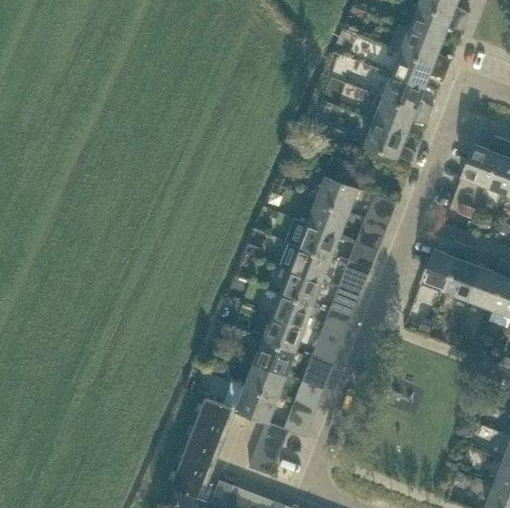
[(455,8),(458,0),(420,0),(418,6),(465,24),(468,15),(455,8)]
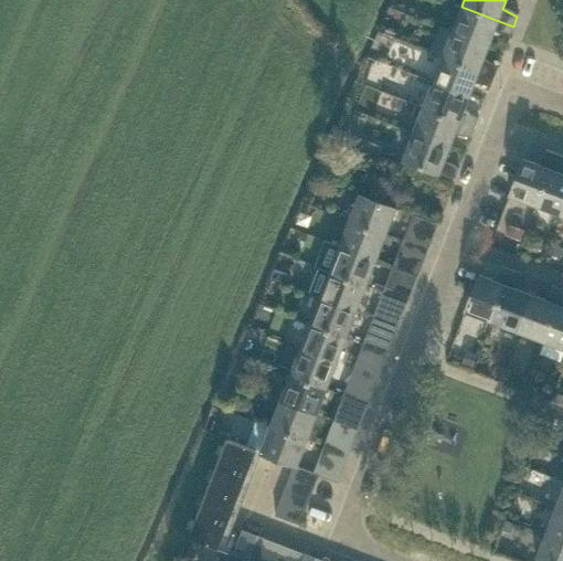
[(509,38),(513,27),(461,7),(452,33),(488,46),(494,33),(509,38)]
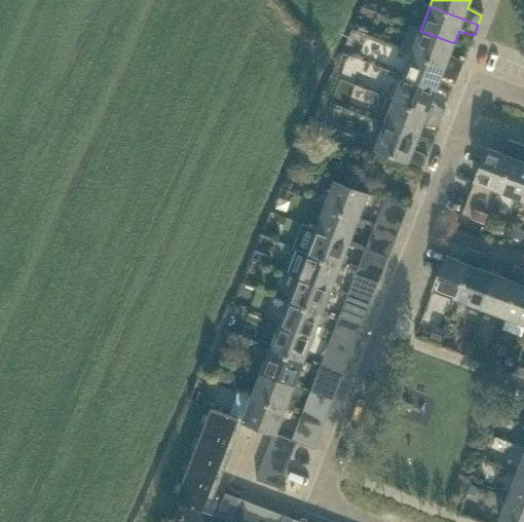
[(449,57),(454,43),(420,31),(411,54),(459,73),(462,64),(449,57)]
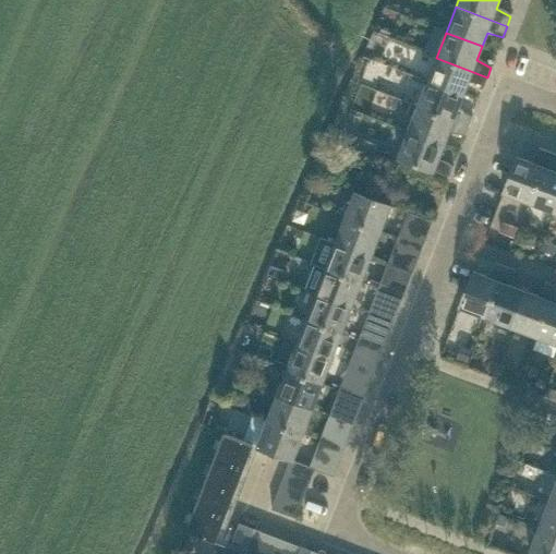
[(483,88),(487,77),(436,58),(427,80),(422,77),(420,81),(426,84),(462,97),(467,84),(483,88)]
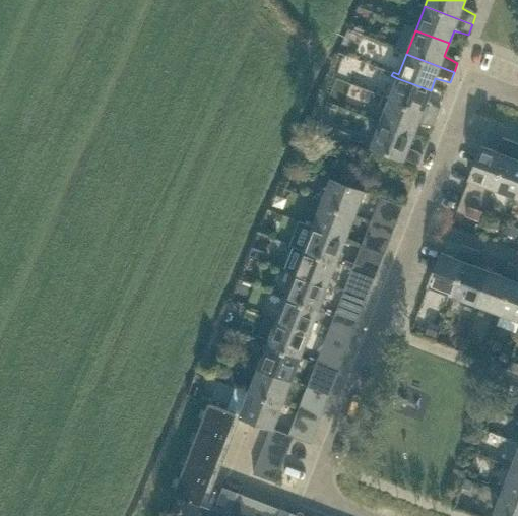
[(426,103),(431,90),(397,78),(388,102),(436,120),(439,110),(426,103)]
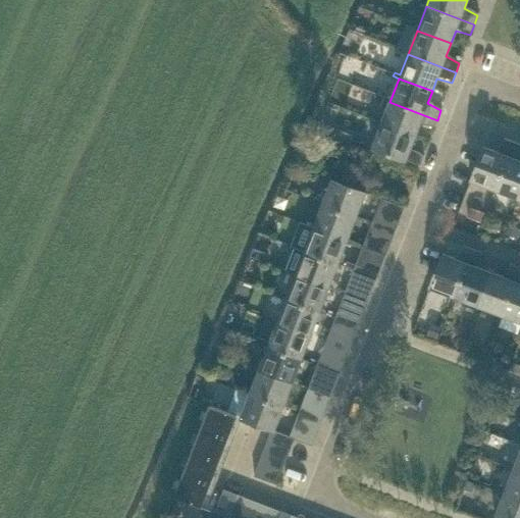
[(433,130),(437,120),(390,102),(380,125),(414,138),(419,125),(433,130)]
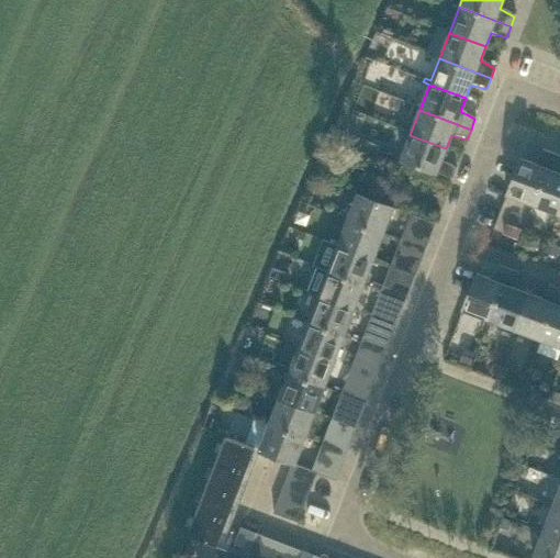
[(440,163),(446,148),(410,135),(401,160),(400,160),(399,162),(437,176),(437,175),(451,180),(456,169),(440,163)]
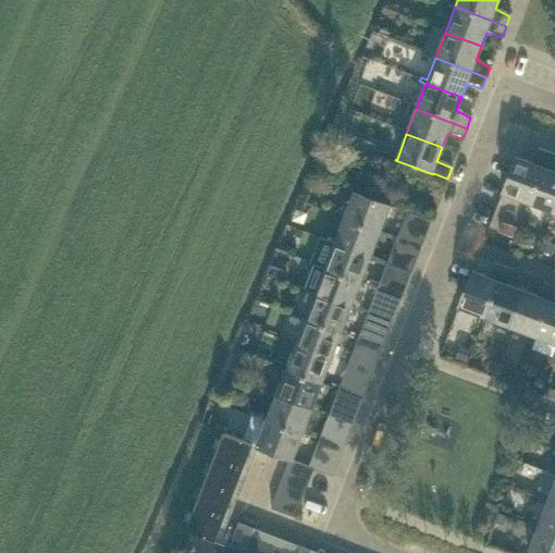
[(528,206),(547,155),(537,150),(528,164),(516,160),(517,159),(515,158),(501,196),(502,196),(502,195),(528,206)]
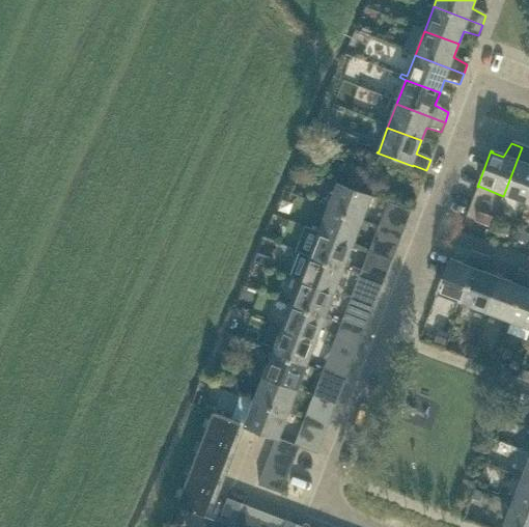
[(528,166),(527,166),(528,158),(528,149),(522,147),(503,196),(527,204),(528,200),(528,166)]
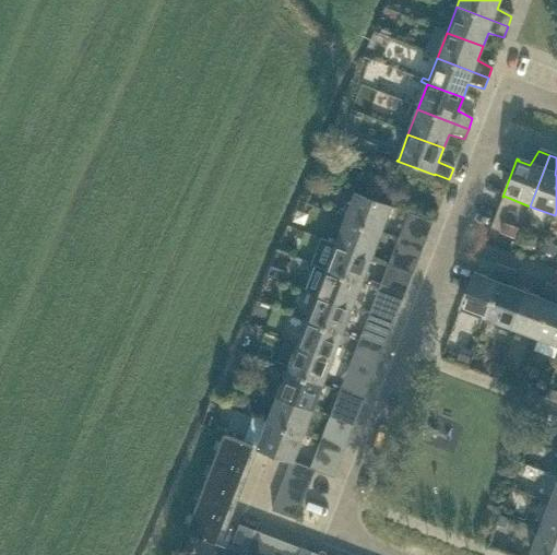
[(391,210),(391,209),(354,195),(353,196),(354,196),(344,221),(380,235),(390,210),(391,210)]
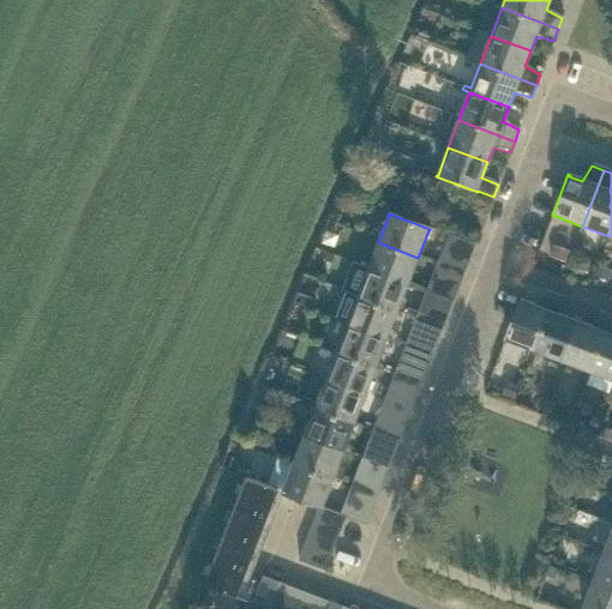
[(448,235),(438,259),(453,264),(466,269),(474,246),(448,235)]
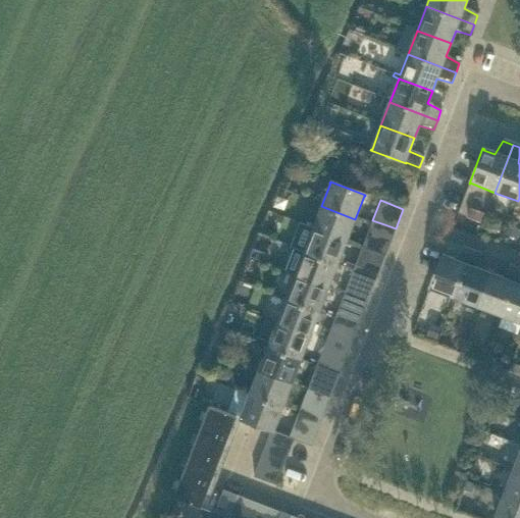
[(346,243),(355,219),(321,206),(312,229),(346,243)]
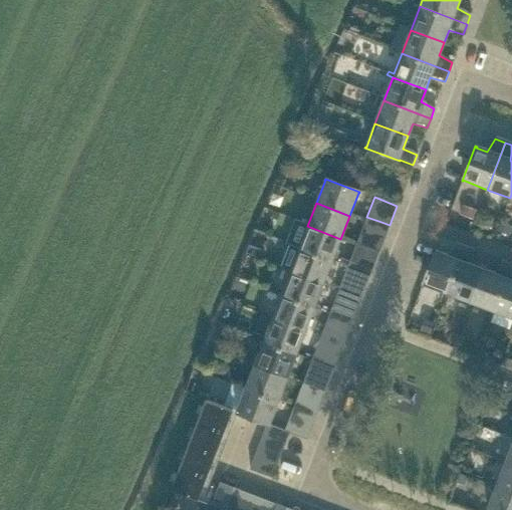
[(473,221),(476,212),(463,207),(459,216),(473,221)]
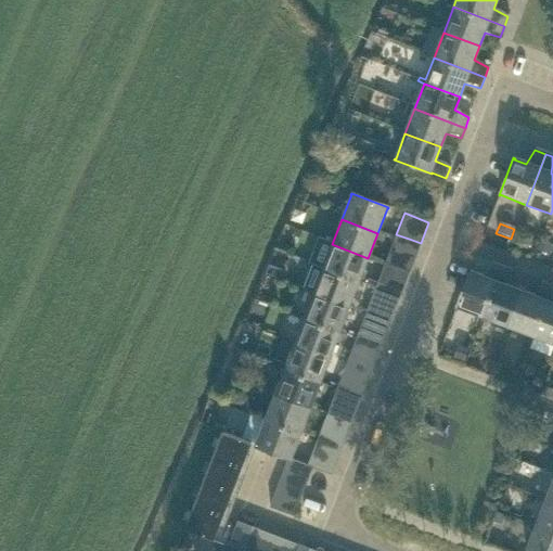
[(404,248),(409,239),(396,234),(393,244),(404,248)]
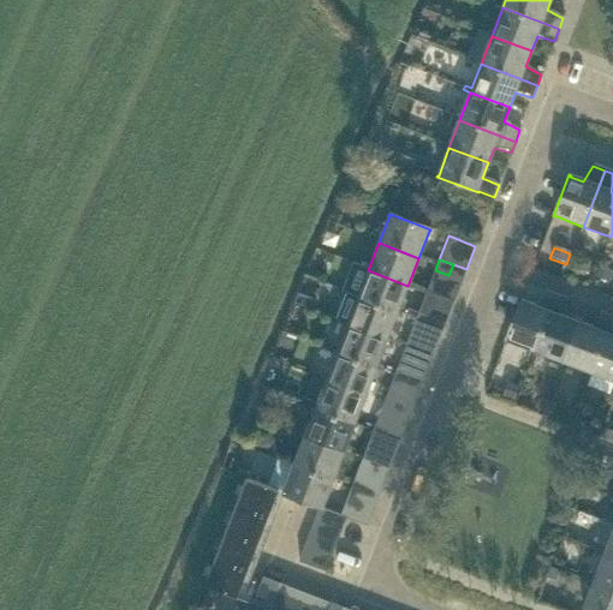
[(453,264),(448,275),(462,281),(466,269),(453,264)]
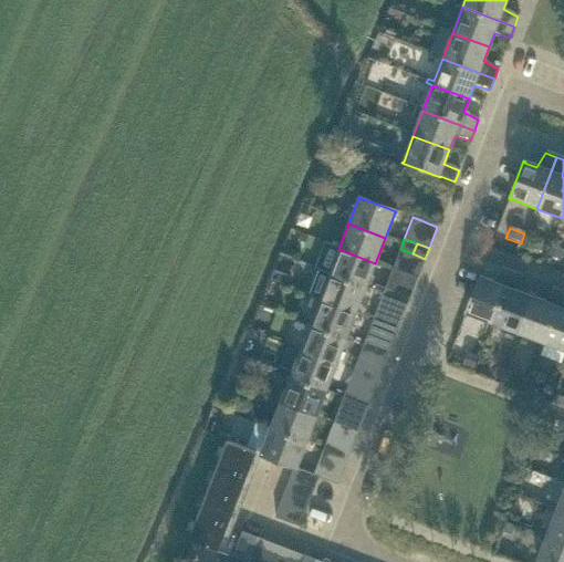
[(559,261),(563,251),(551,246),(546,256),(559,261)]
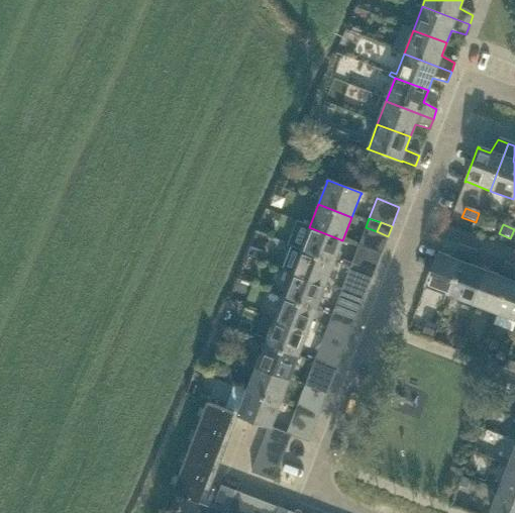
[(333,264),(342,240),(309,227),(300,250),(333,264)]
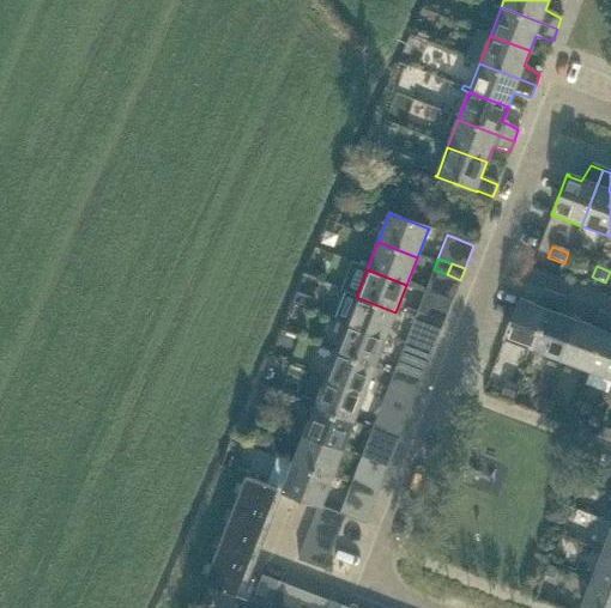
[(434,269),(417,314),(430,318),(443,323),(460,280),(447,274),(434,269)]
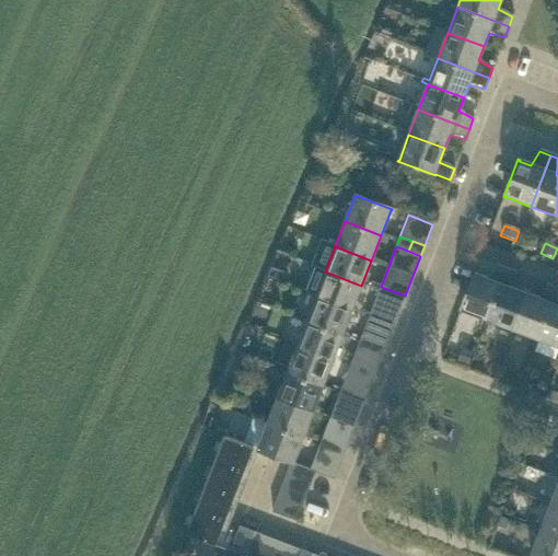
[(486,321),(506,269),(496,266),(488,280),(475,275),(474,274),(460,311),(461,312),(461,311),(486,321)]
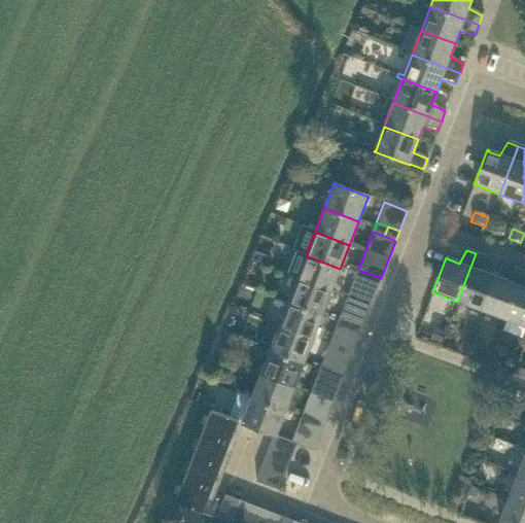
[(296,252),(287,276),(296,280),(331,292),(340,269),(306,255),(296,252)]
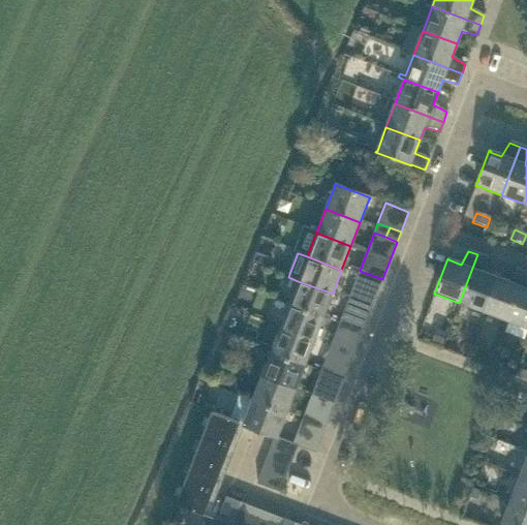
[(484,273),(487,258),(477,254),(459,303),(484,312),(496,278),(484,273)]
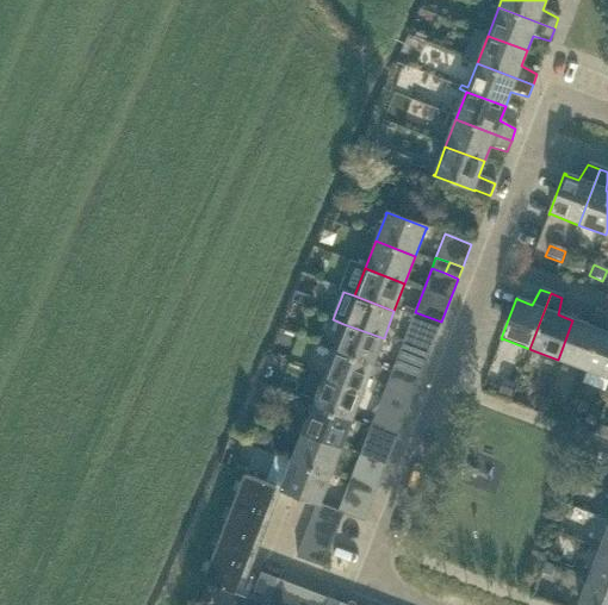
[(607,315),(606,315),(595,310),(587,326),(572,320),(558,360),(585,370),(607,315)]
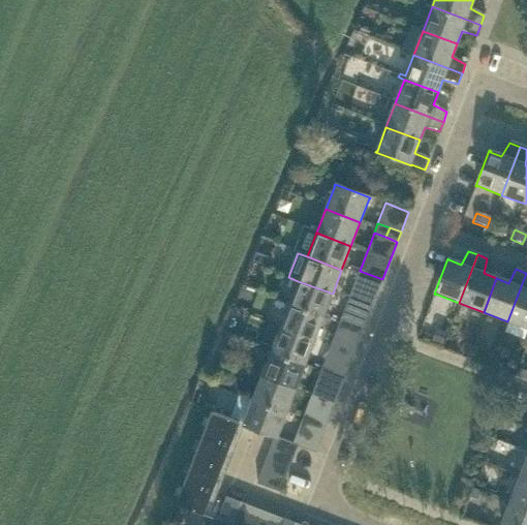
[(367,285),(371,275),(360,271),(355,280),(367,285)]
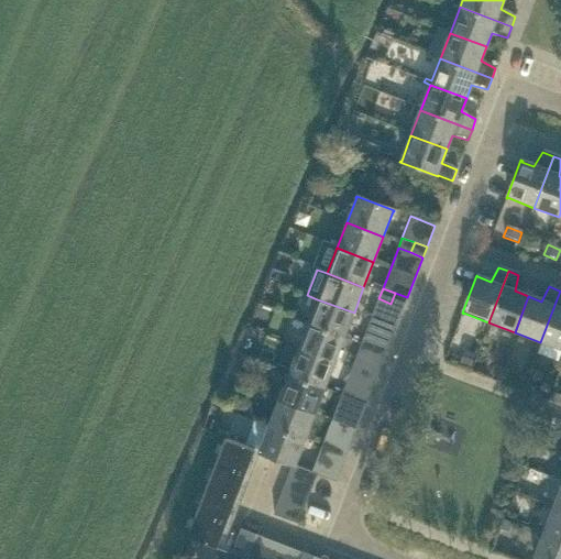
[(560,291),(540,342),(560,350),(560,291)]
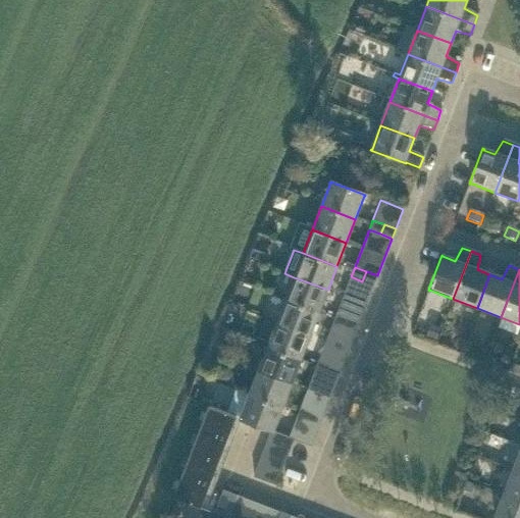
[(366,271),(362,281),(373,286),(377,275),(366,271)]
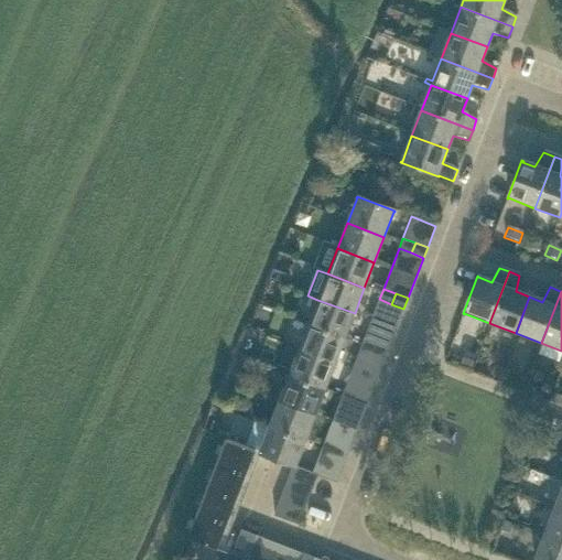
[(379,299),(364,340),(376,344),(388,350),(403,309),(391,304),(379,299)]
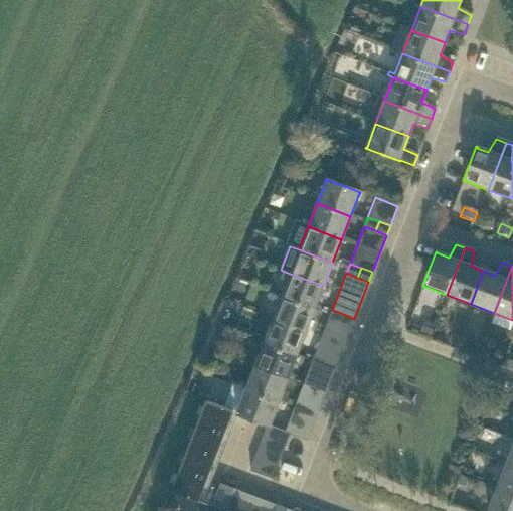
[(315,310),(324,286),(290,274),(281,297),(315,310)]
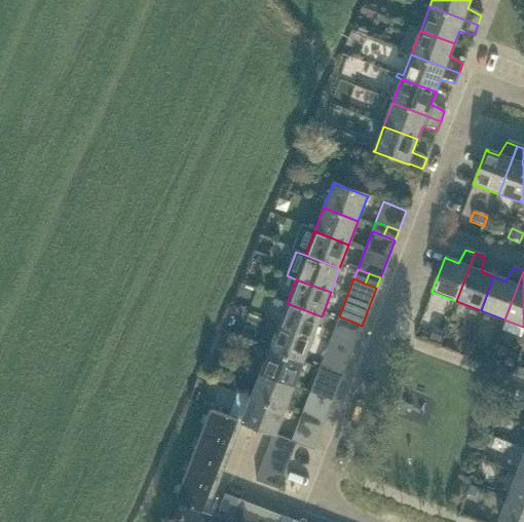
[(312,340),(322,317),(287,303),(277,327),(312,340)]
